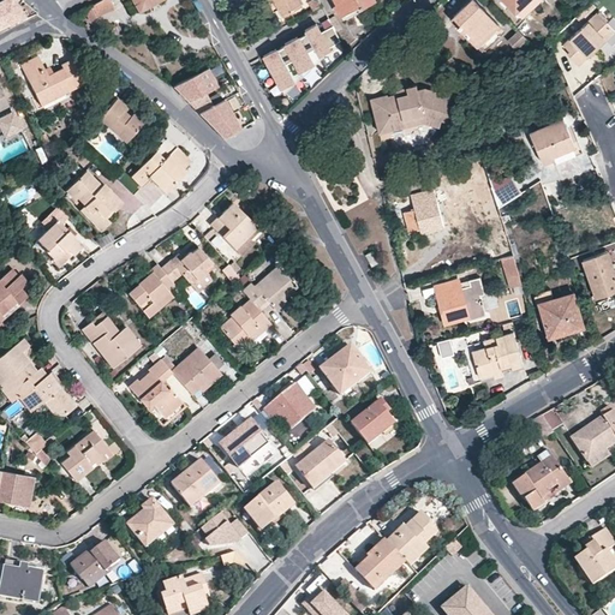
[(0,0),(0,25),(23,16),(12,0),(0,0)]
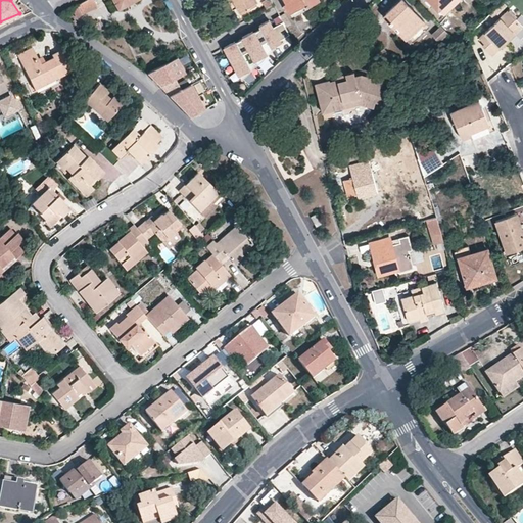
[(95,6),(92,0),(85,0),(70,8),(76,16),(95,6)]
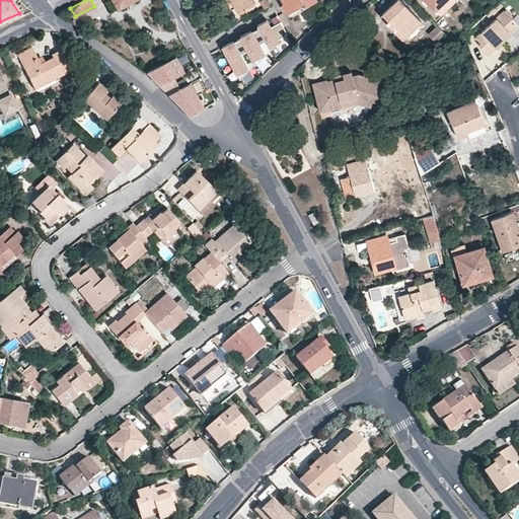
[(132,0),(110,0),(117,9),(132,0)]
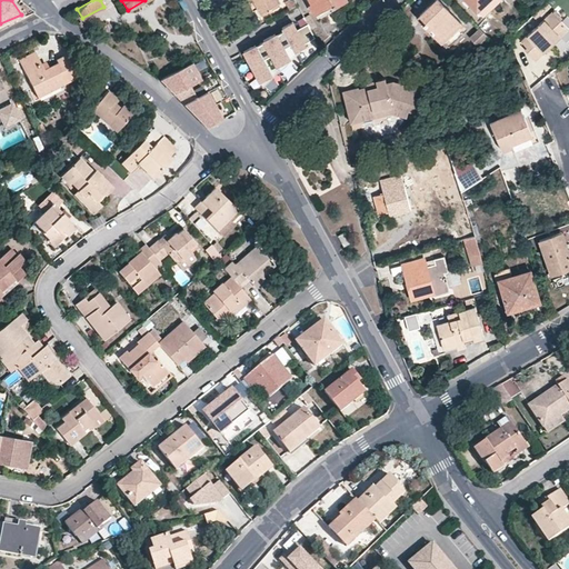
[(256,0),(263,13),(280,3),(278,0),(221,0),(223,2),(227,0),(256,0)]
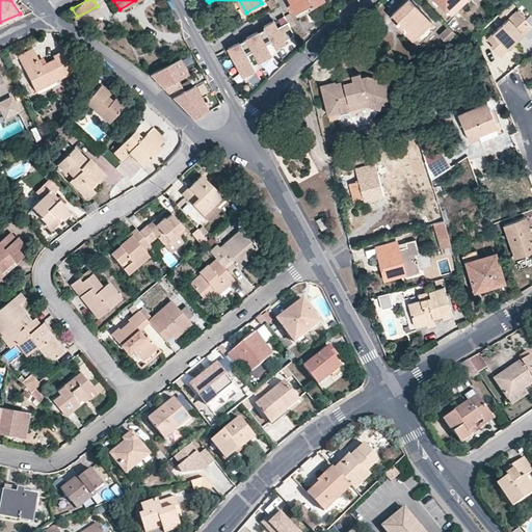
[(323,0),(287,0),(297,17),(314,7),(314,5),(323,0)]
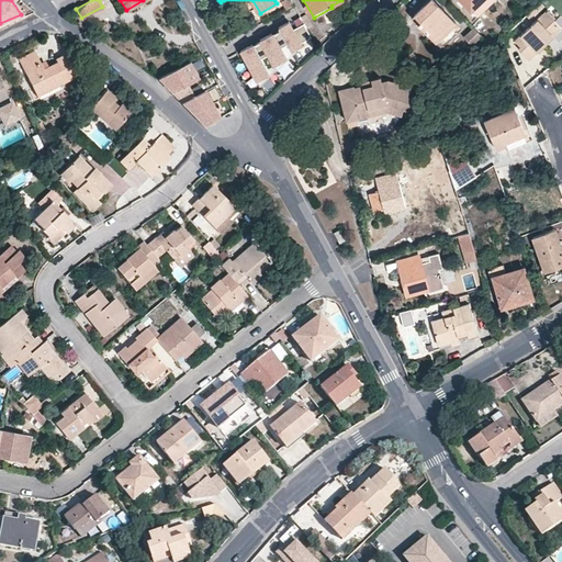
[(437,42),(456,23),(434,0),(428,0),(414,14),(419,21),(417,22),(437,42)]
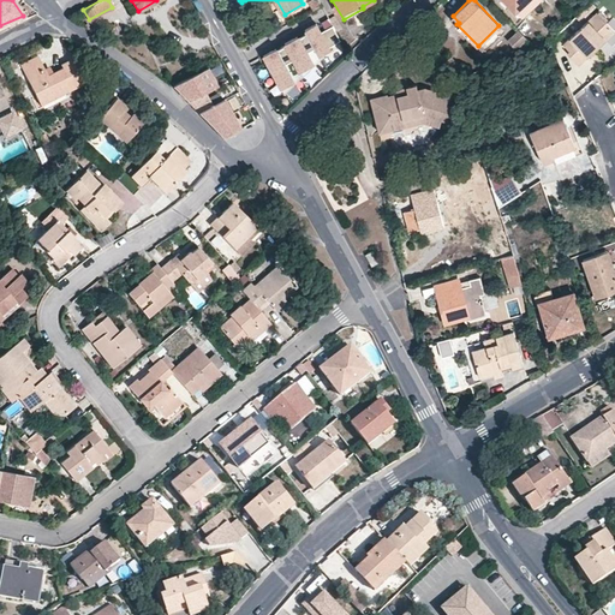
[(538,0),(503,0),(520,17),(538,0)]
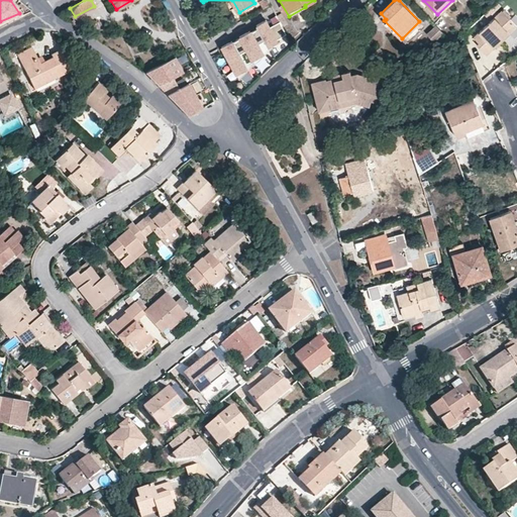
[(261,9),(264,14),(272,9),(269,4),(261,9)]
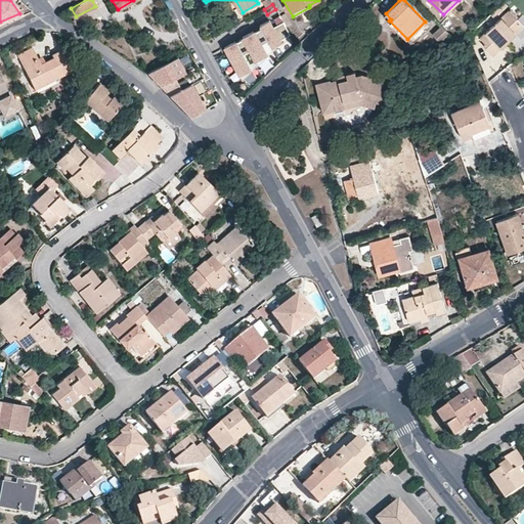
[(523,26),(508,10),(480,37),(484,43),(483,44),(493,54),(523,26)]
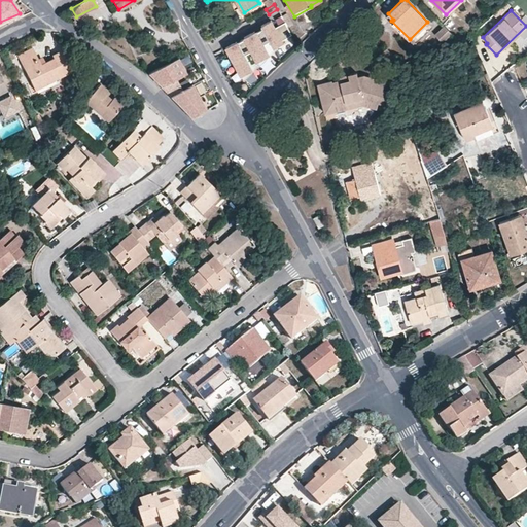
[(410,39),(414,44),(432,27),(427,22),(410,39)]
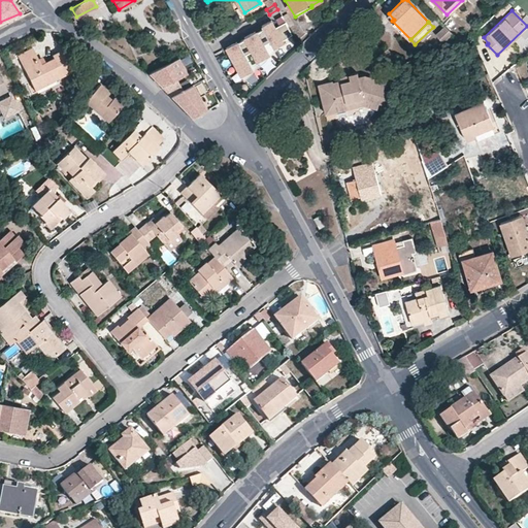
[(452,32),(444,25),(436,34),(442,40),(452,32)]
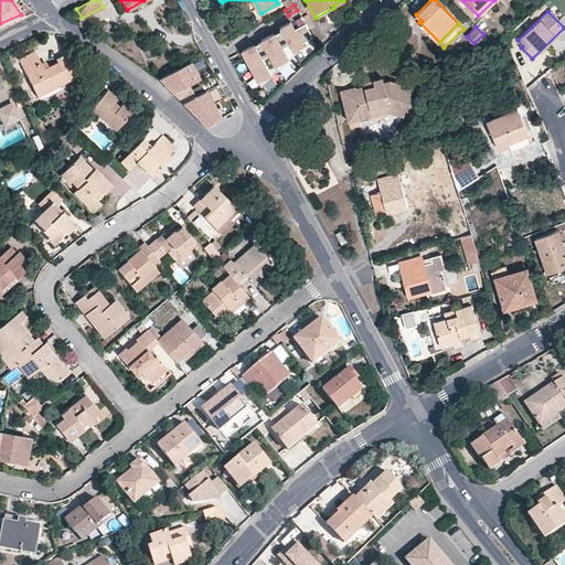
[(266,72),(279,64),(258,28),(237,40),(253,66),(256,73),(257,74),(265,71),(266,72)]
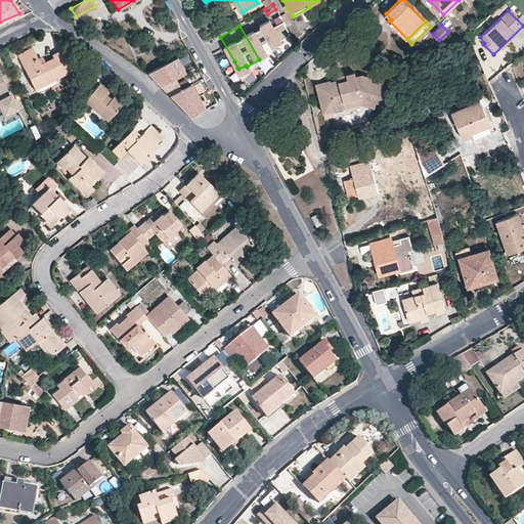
[(44,75),(50,73),(53,79),(71,71),(60,50),(51,55),(52,58),(44,62),(40,64),(37,58),(32,48),(17,55),(32,86),(46,78),(44,75)]
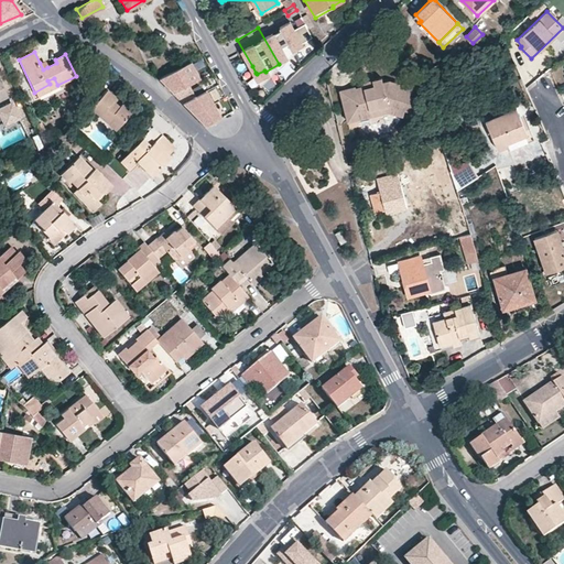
[(421,52),(414,54),(418,62),(424,60),(421,52)]
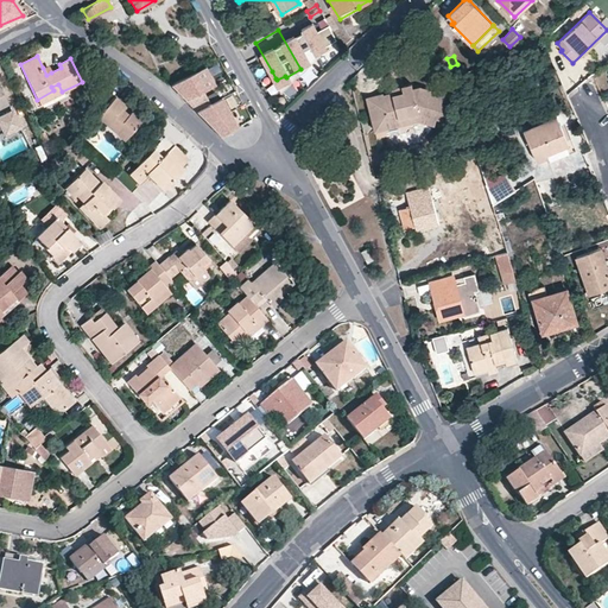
[(213,84),(202,67),(169,84),(184,101),(202,92),(213,84)]
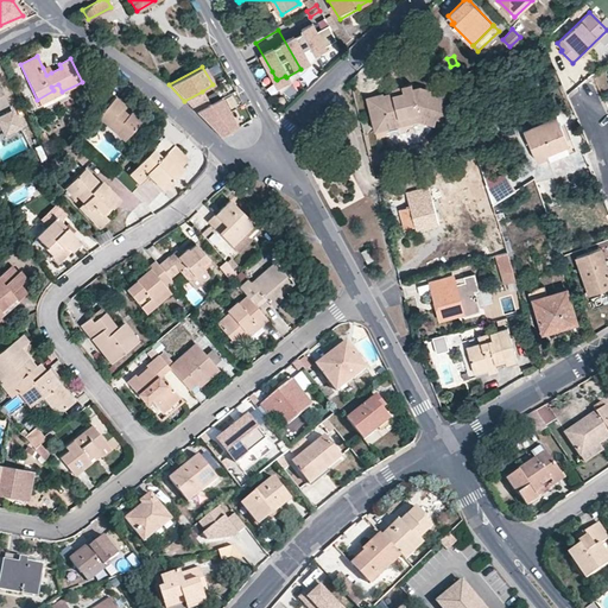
[(398,86),(399,92),(391,94),(391,93),(382,95),(381,93),(366,97),(371,118),(379,115),(382,128),(403,124),(401,116),(418,112),(437,115),(442,116),(444,102),(439,101),(441,89),(416,86),(410,87),(409,82),(398,86)]
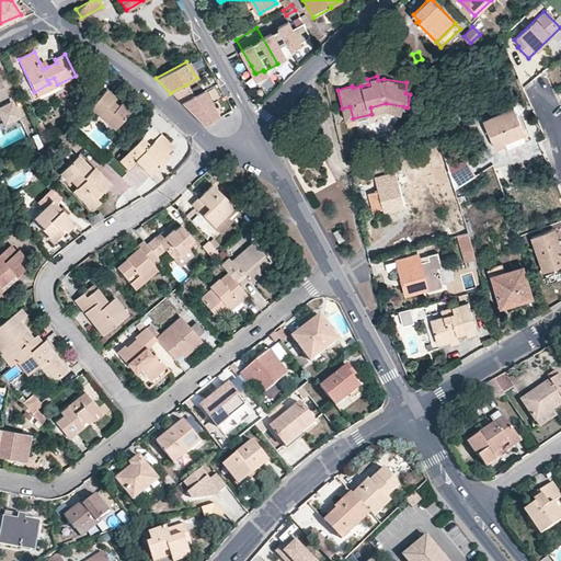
[(34,92),(36,95),(57,84),(54,78),(47,80),(49,83),(34,92)]
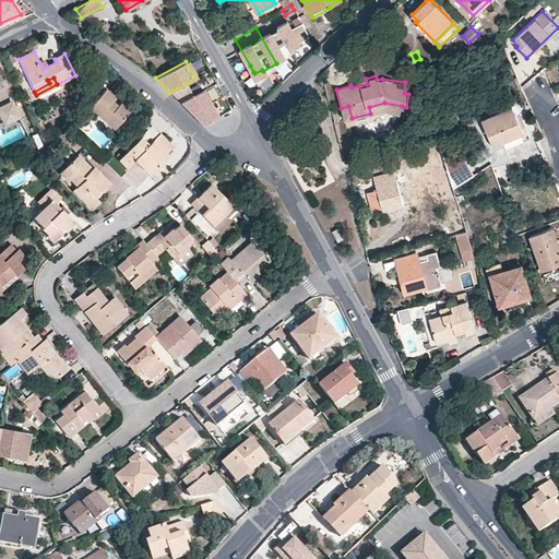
[(113,96),(104,90),(88,106),(114,128),(129,111),(119,102),(117,106),(109,99),(113,96)]
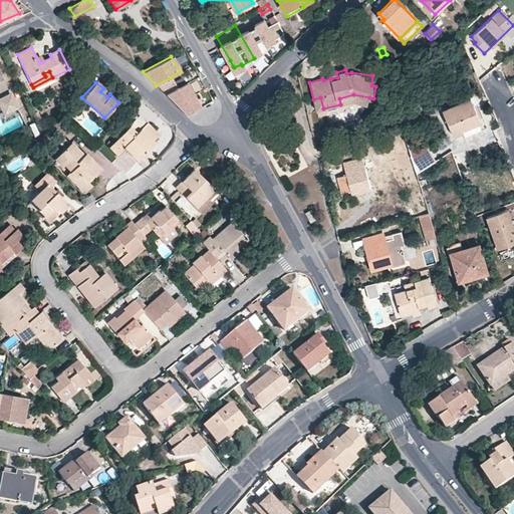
[(193,94),(186,82),(166,94),(175,104),(193,94)]
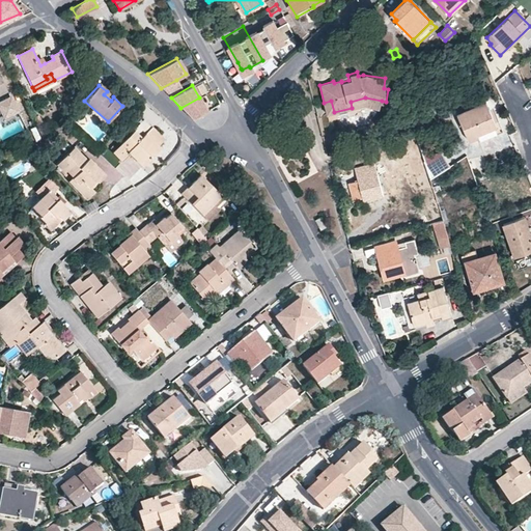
[(111,101),(113,96),(107,91),(104,94),(111,101)]
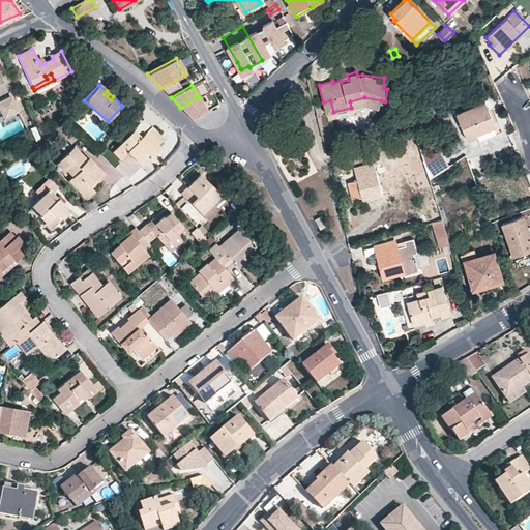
[(16,110),(9,95),(6,96),(5,93),(0,95),(0,112),(2,117),(16,110)]
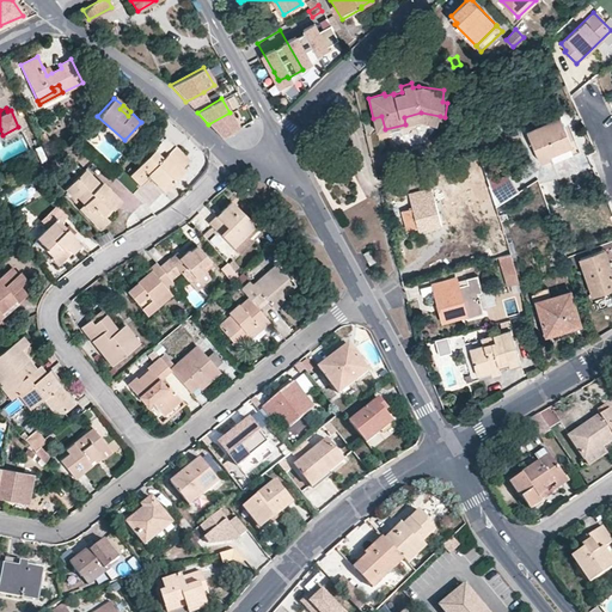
[(230,112),(208,124),(222,138),(238,128),(230,112)]
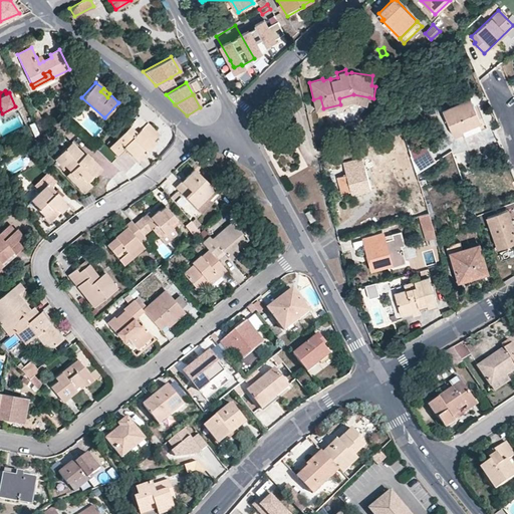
[(340,104),(354,100),(368,102),(369,97),(353,94),(339,98),(340,104)]
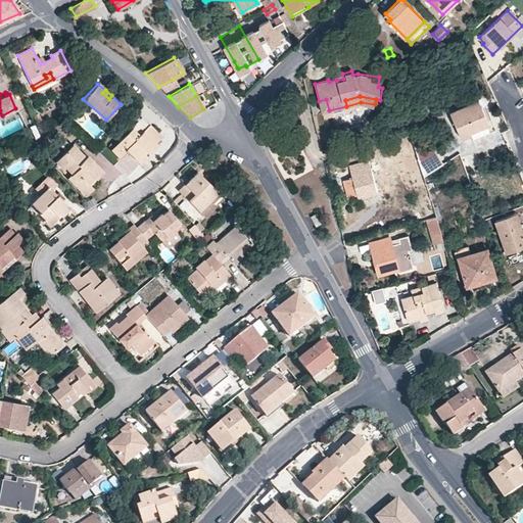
[(326,99),(319,101),(322,112),(329,110),(326,99)]
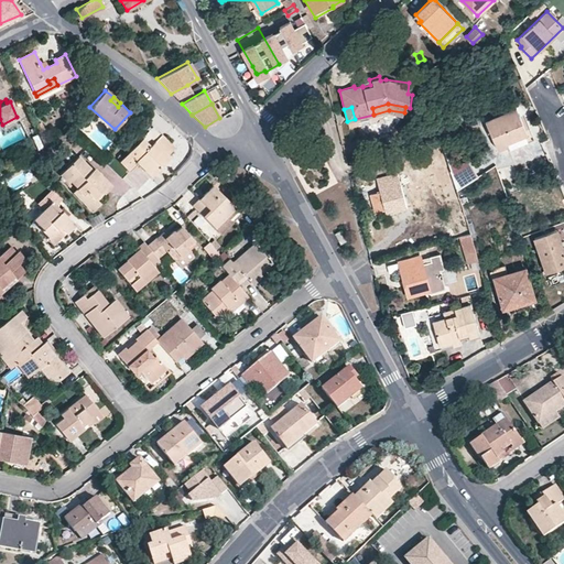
[(516,108),(485,121),(497,149),(507,145),(506,142),(527,133),(524,129),(516,108)]
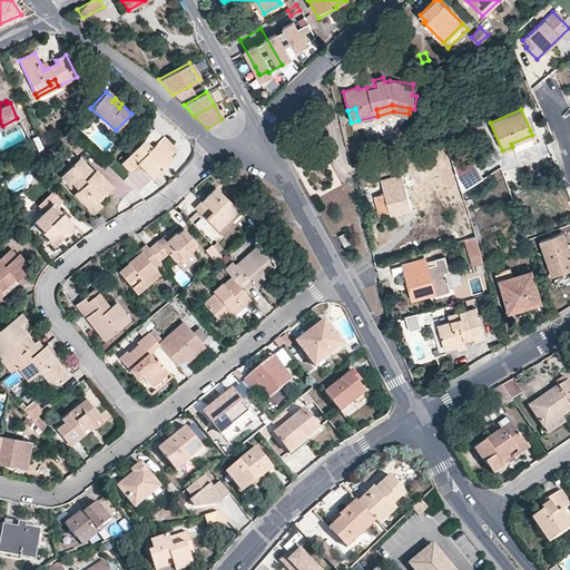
[(163,144),(159,140),(161,137),(153,128),(140,139),(141,141),(120,163),(130,173),(138,165),(151,178),(168,160),(168,157),(175,150),(165,140),(163,144)]
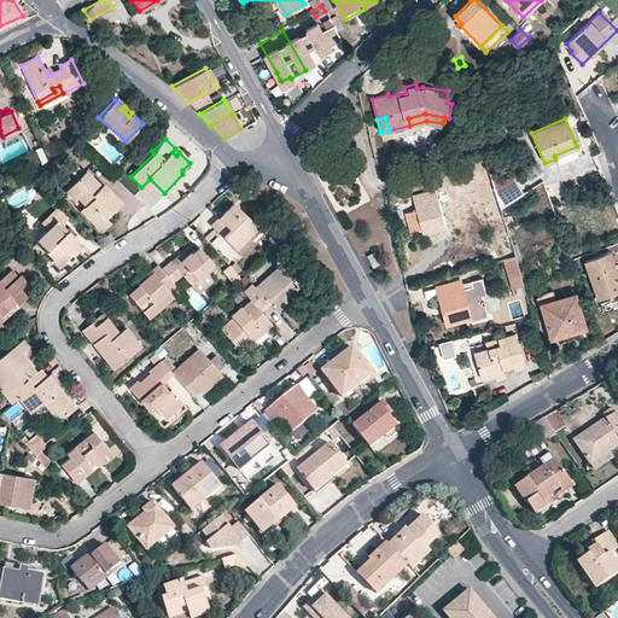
[(476,194),(494,188),(483,155),(465,161),(476,194)]
